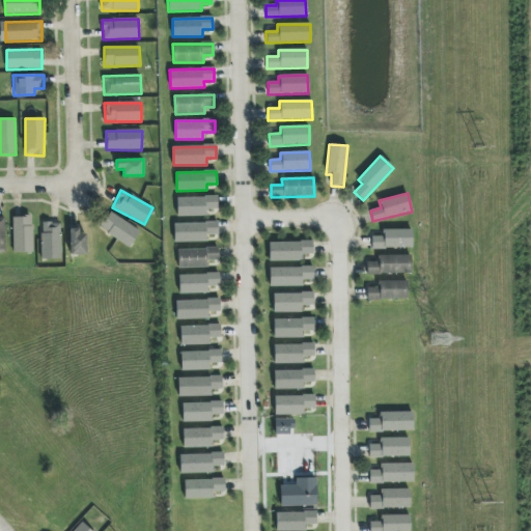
[(177,217),(206,216),(205,210),(217,208),(217,197),(176,198),(177,217)]
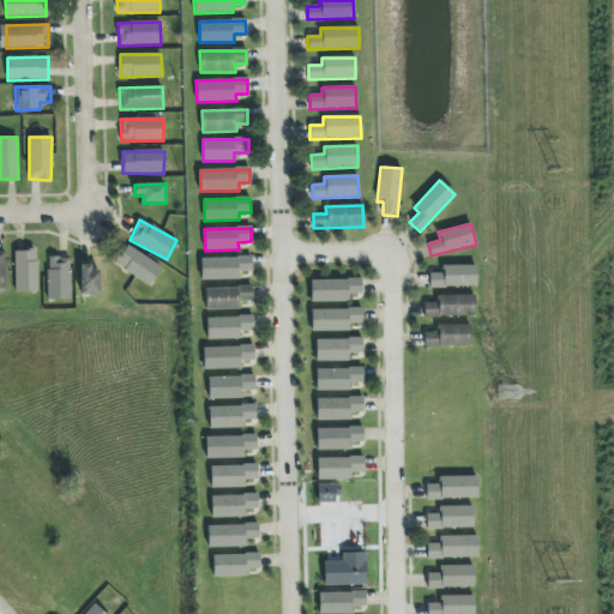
[(151,284),(161,265),(125,246),(114,266),(151,284)]
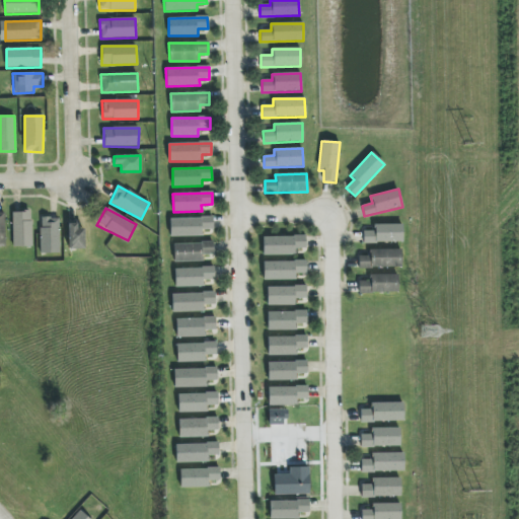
[(31,247),(31,212),(12,212),(13,247),(31,247)]
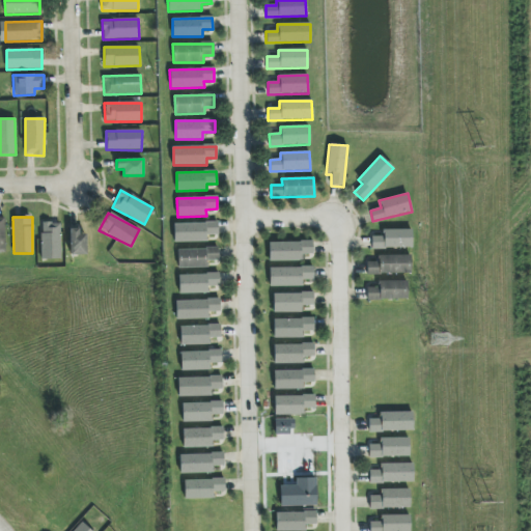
[(42,259),(60,259),(60,223),(40,223),(42,259)]
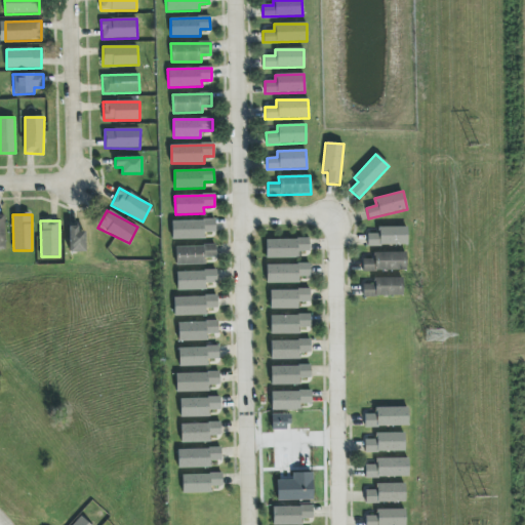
[(172,221),(172,240),(206,239),(206,233),(215,233),(214,220),(172,221)]
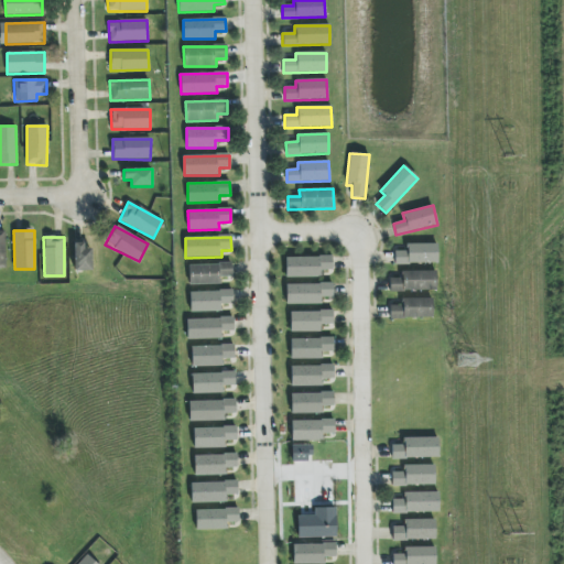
[(394,251),(396,264),(437,263),(437,243),(405,245),(405,251),(394,251)]
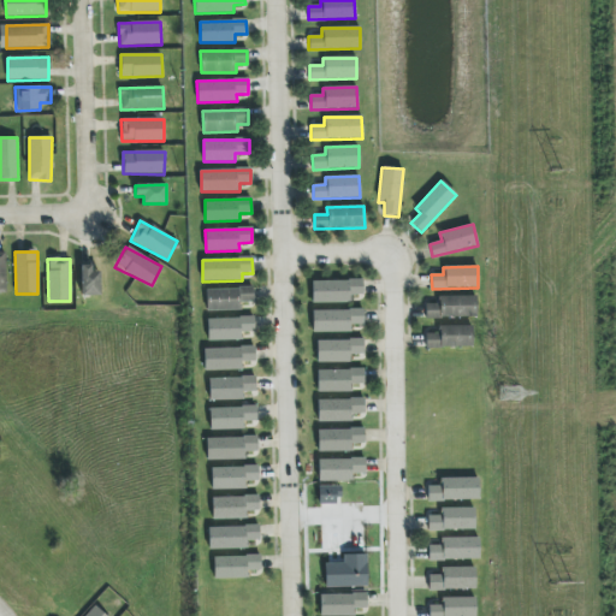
[(100,267),(81,268),(81,296),(100,296),(100,267)]
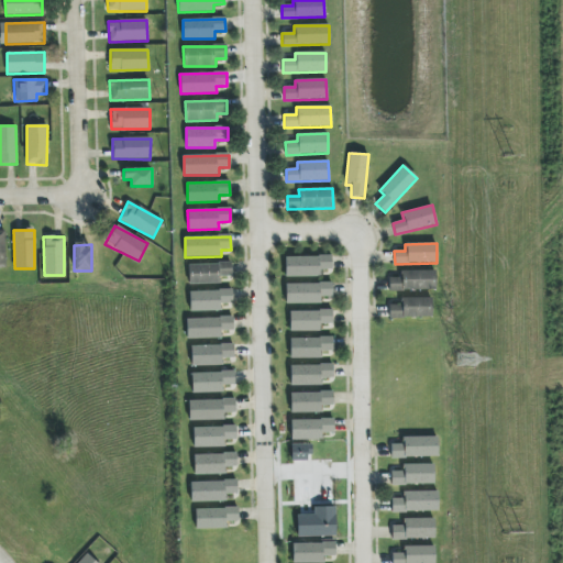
[(285,257),(285,276),(319,276),(319,269),(331,269),(331,256),(285,257)]
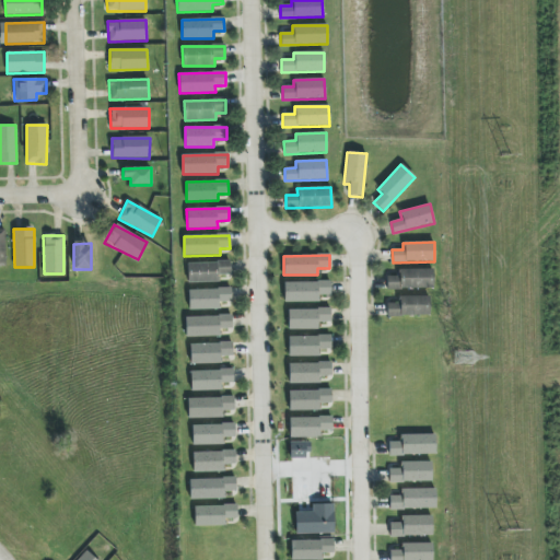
[(188,264),(188,282),(220,281),(220,275),(230,275),(230,263),(188,264)]
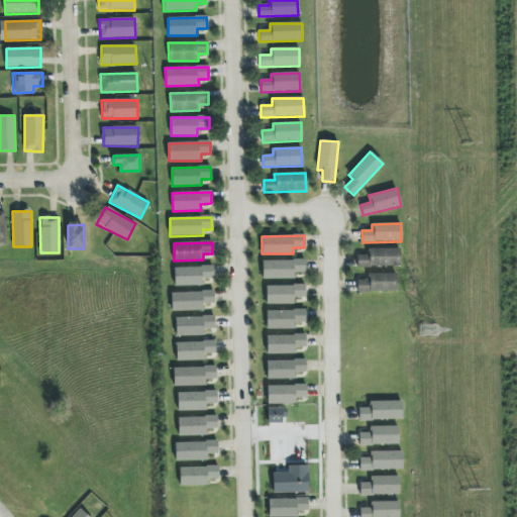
[(368,248),(368,254),(356,255),(357,268),(400,267),(399,248),(368,248)]
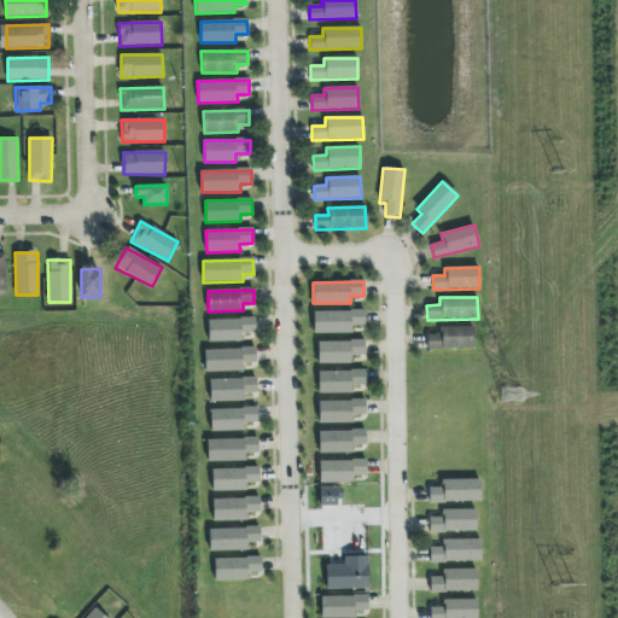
[(313,333),(353,333),(353,326),(365,325),(365,312),(313,312),(313,333)]
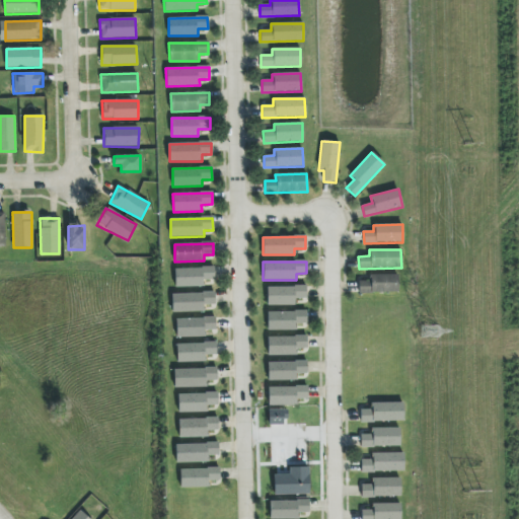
[(175,287),(203,286),(203,280),(214,280),(214,268),(174,269),(175,287)]
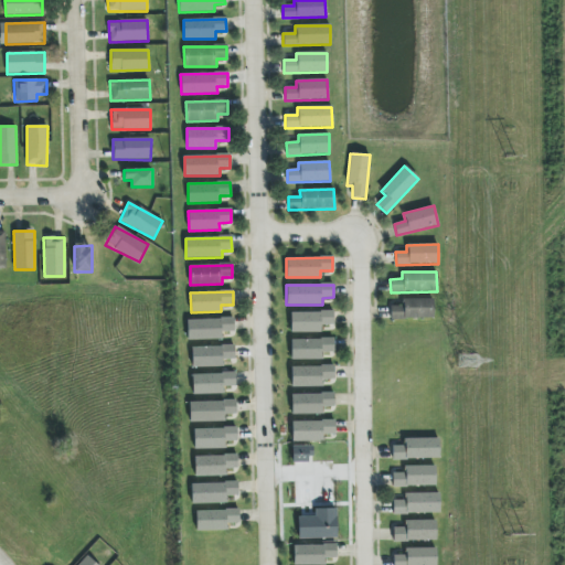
[(433,299),(402,299),(402,306),(391,306),(391,319),(434,319),(433,299)]
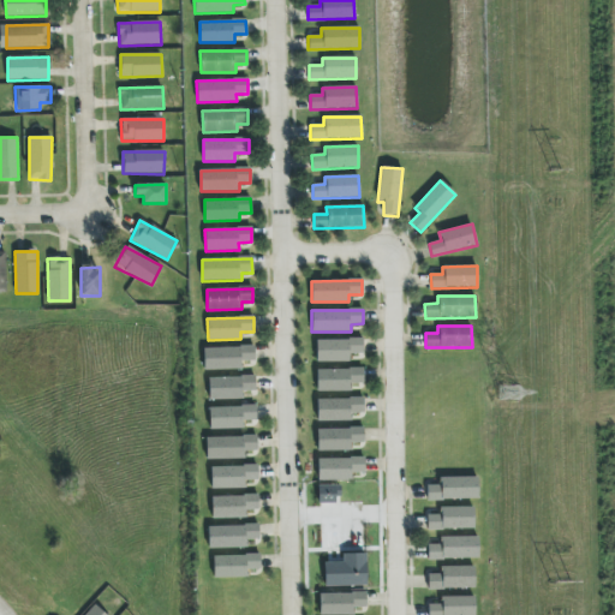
[(316,340),(316,362),(350,360),(350,353),(363,353),(363,340),(316,340)]
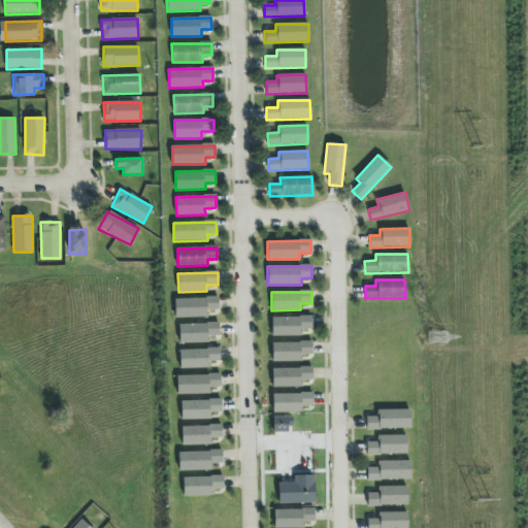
[(174,299),(175,318),(209,317),(209,309),(219,309),(219,298),(174,299)]
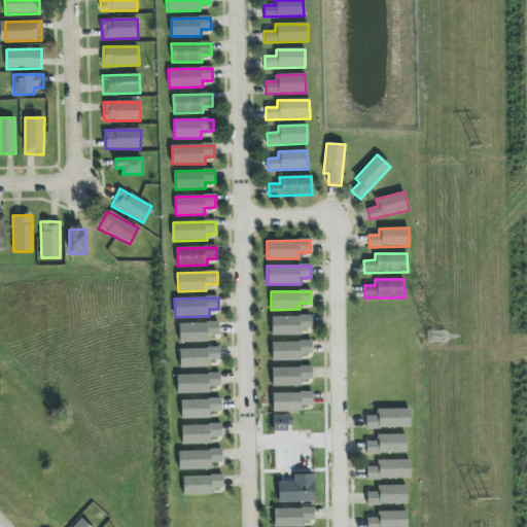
[(272,336),(300,335),(300,328),(311,328),(311,316),(272,317),(272,336)]
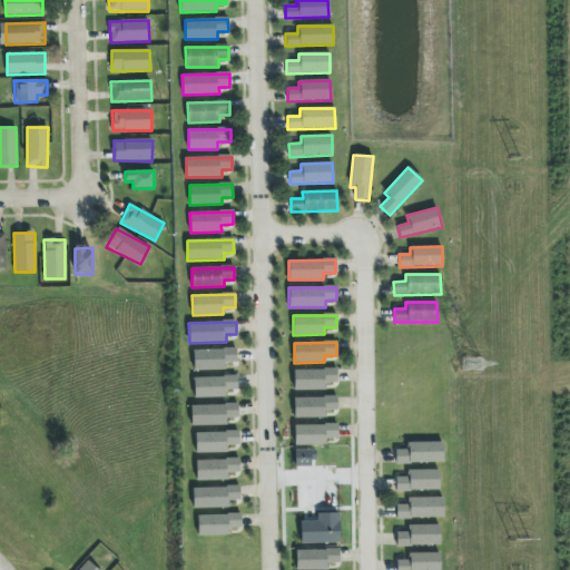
[(236,350),(194,351),(194,371),(227,370),(226,362),(237,362),(236,350)]
